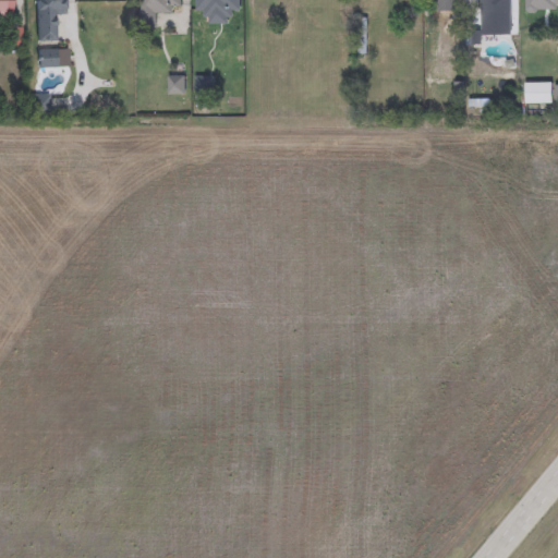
[(12,0),(12,21),(0,21),(0,0),(12,0)]
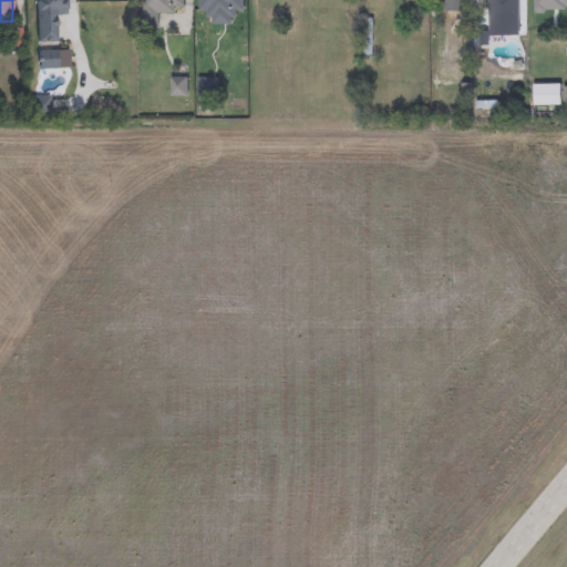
[(66,0),(66,13),(58,13),(58,43),(38,43),(38,0),(66,0)]
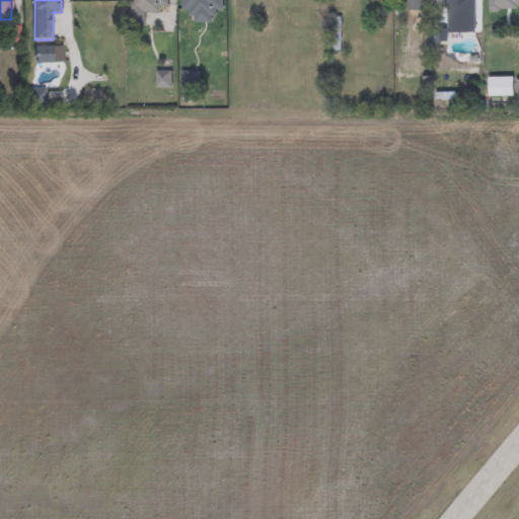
[(169,0),(169,13),(145,13),(145,24),(131,24),(131,0),(169,0)]
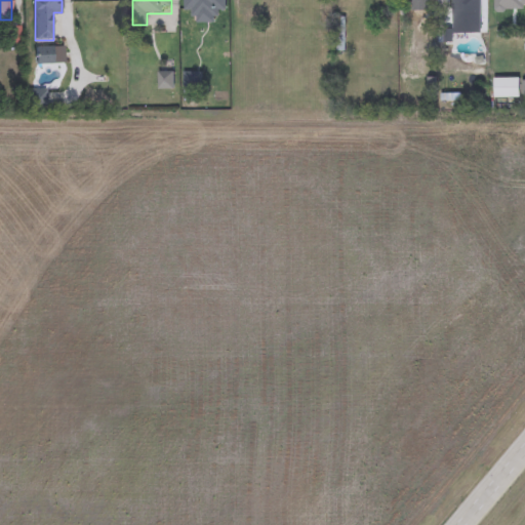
[(186,12),(185,0),(226,0),(227,15),(216,15),(216,24),(195,25),(195,11),(186,12)]
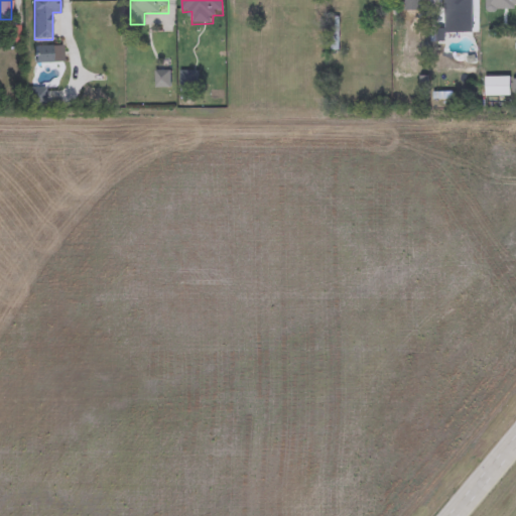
[(515,0),(515,10),(487,10),(487,0),(515,0)]
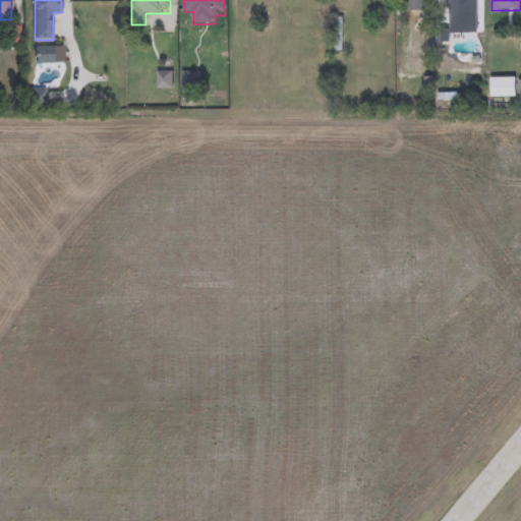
[(37,63),(37,47),(53,47),(53,63),(37,63)]
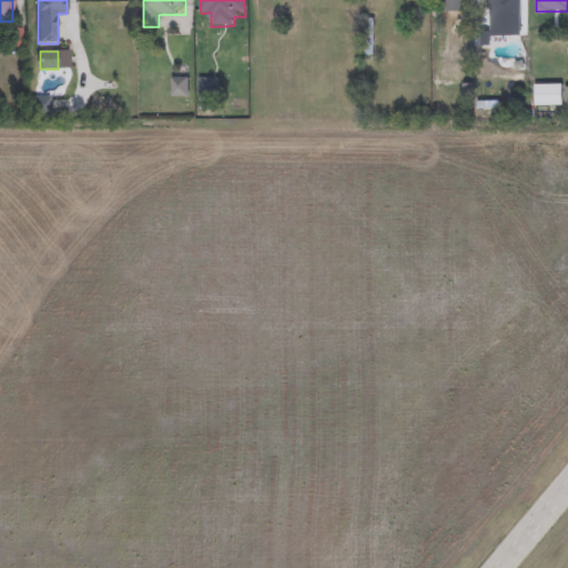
[(217,80),(216,99),(200,98),(201,79),(217,80)]
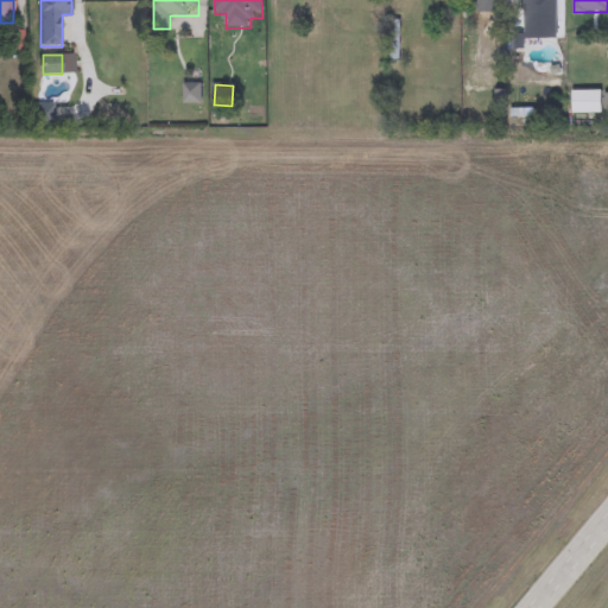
[(185,87),(201,87),(201,102),(185,102),(185,87)]
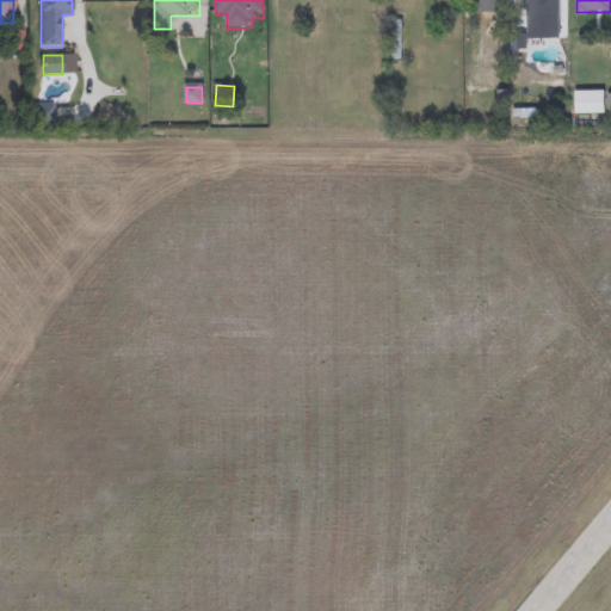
[(575,113),(575,92),(606,92),(606,113),(575,113)]
